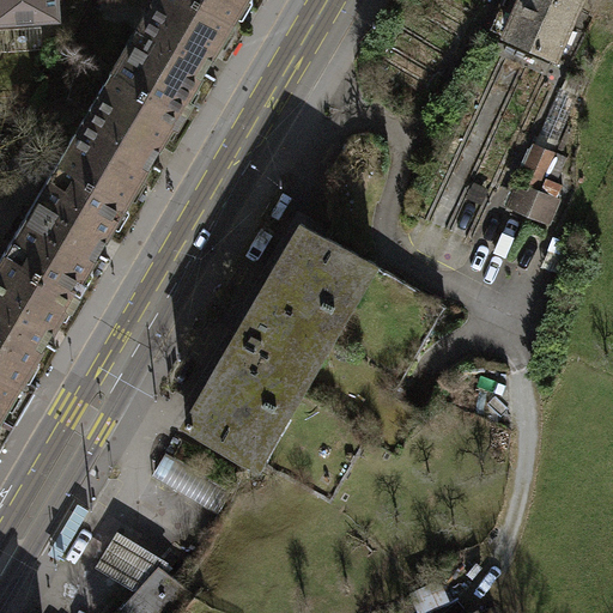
[(0,0),(0,18),(58,16),(56,0),(0,0)]
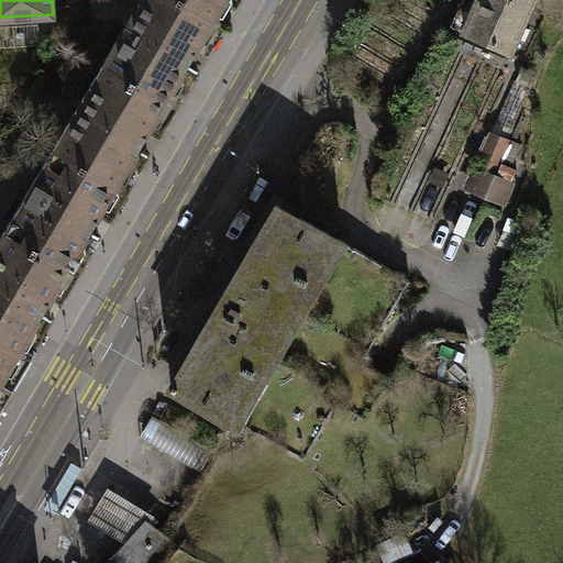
[(216,15),(188,0),(141,0),(105,63),(172,102),(179,89),(174,86),(216,15)]
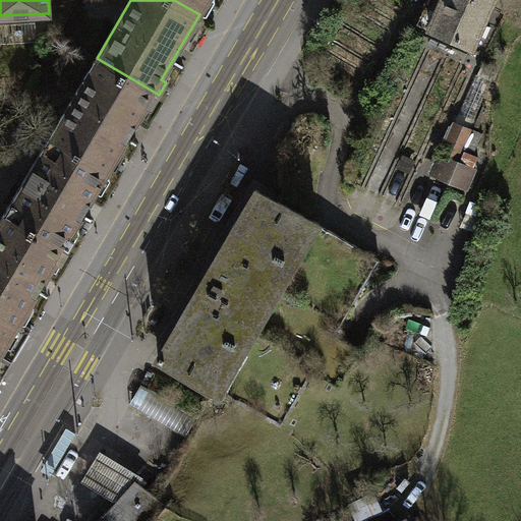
[(174,0),(199,14),(208,0),(174,0)]
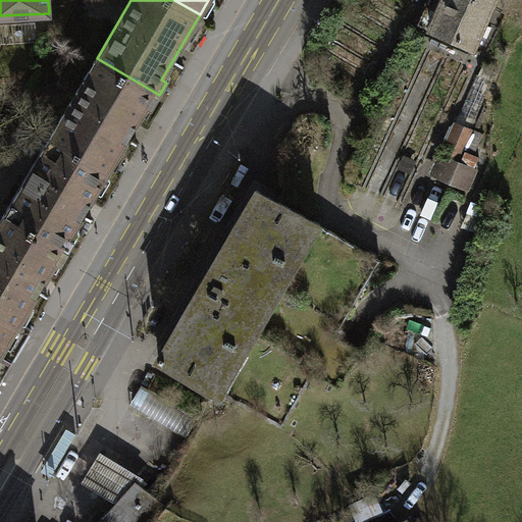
[(428,0),(418,24),(475,49),(496,0),(428,0)]
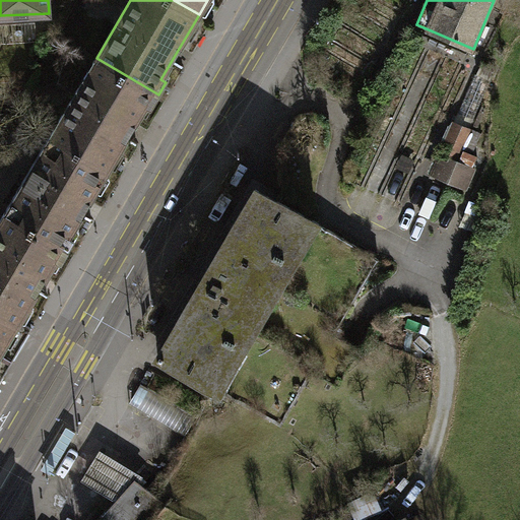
[(51,134),(109,168),(146,104),(151,106),(158,94),(96,58),(51,134)]
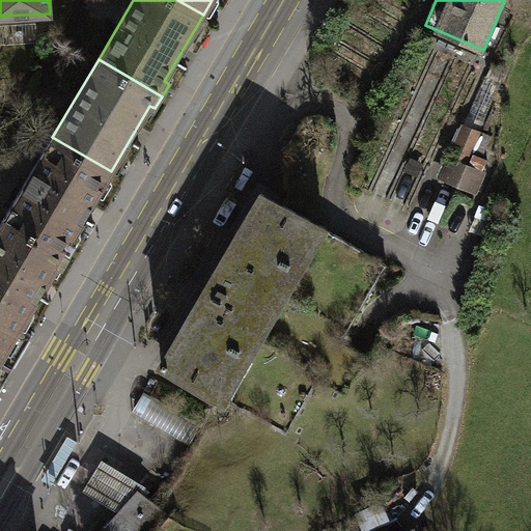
[(483,173),(466,166),(502,83),(484,76),(448,160),(455,163),(448,179),(475,192),(483,173)]
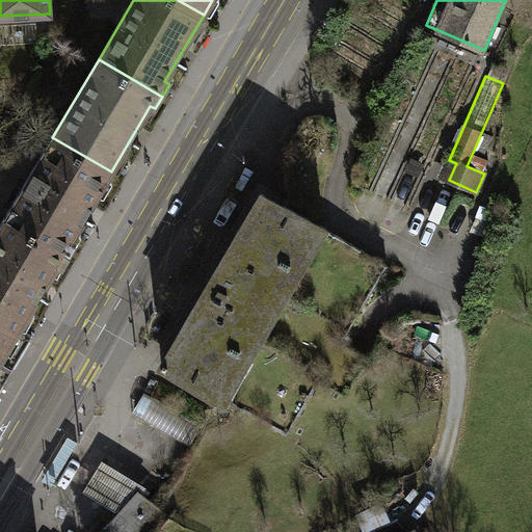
[(111,171),(52,137),(6,215),(70,254),(77,241),(72,238),(111,171)]
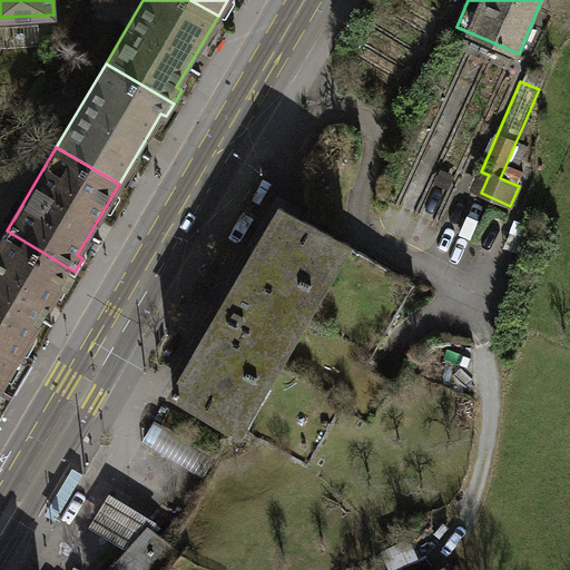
[(281,205),(314,225),(317,219),(273,194),(160,384),(218,418),(219,414),(173,387),(281,205)]
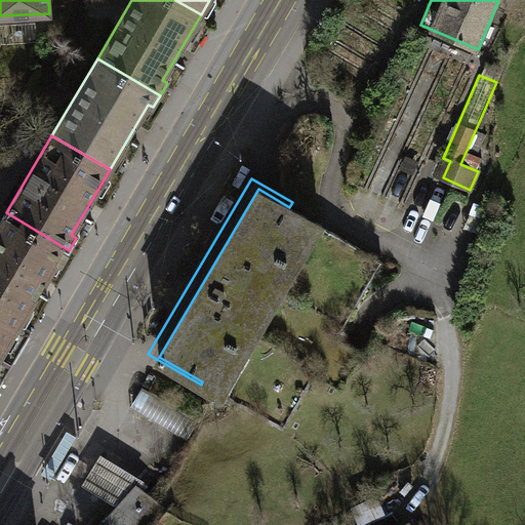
[(284,430),(316,375),(337,337),(382,261),(289,207),(258,189),(159,357),(202,381),(201,385),(212,392),(213,389),(284,430)]
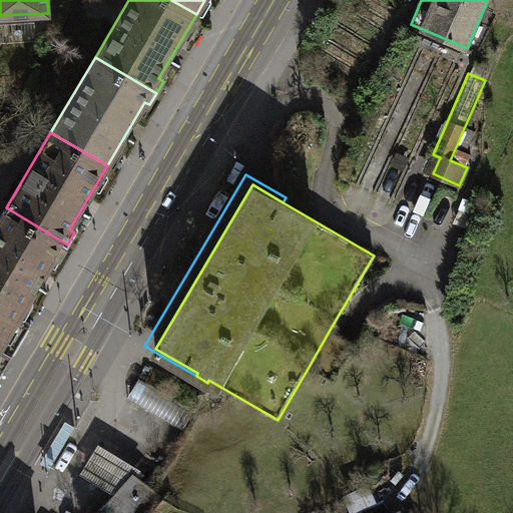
[(0,216),(0,306),(18,317),(56,252),(60,255),(67,244),(6,207),(0,216)]
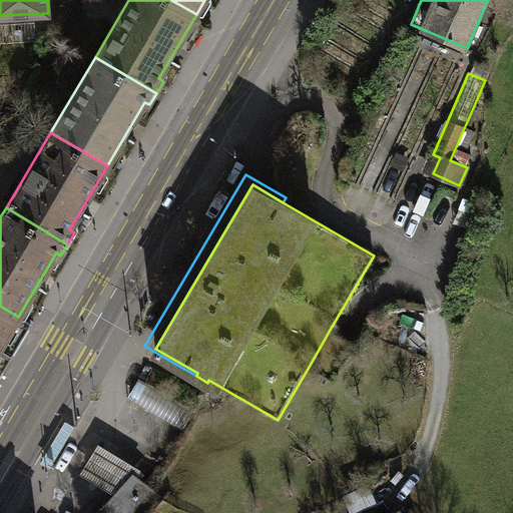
[(18,317),(0,306),(0,377),(31,324),(18,317)]
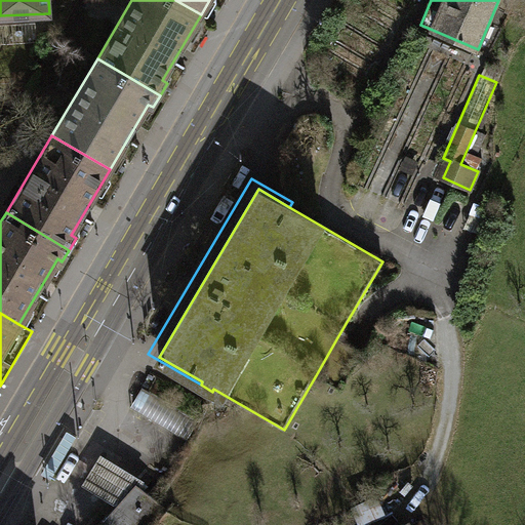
[(364,353),(337,337),(316,375),(341,391),(364,353)]
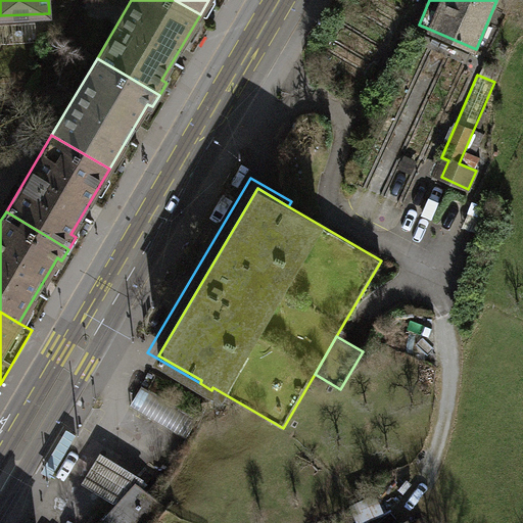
[(142,385),(130,406),(187,438),(198,418),(142,385)]
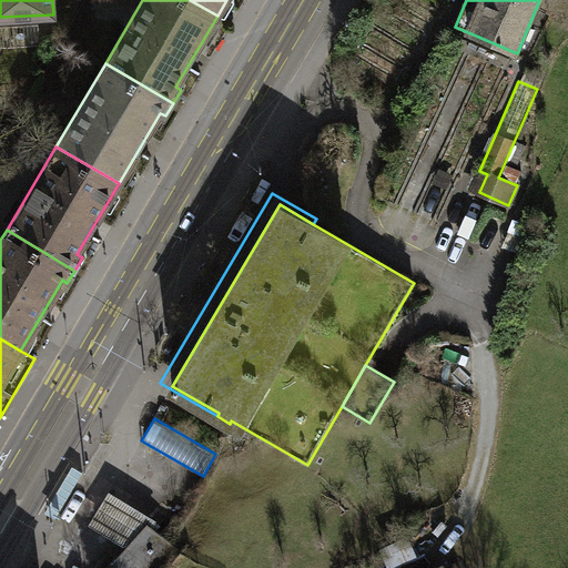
[(89,524),(127,547),(148,523),(152,526),(156,519),(109,490),(89,524)]
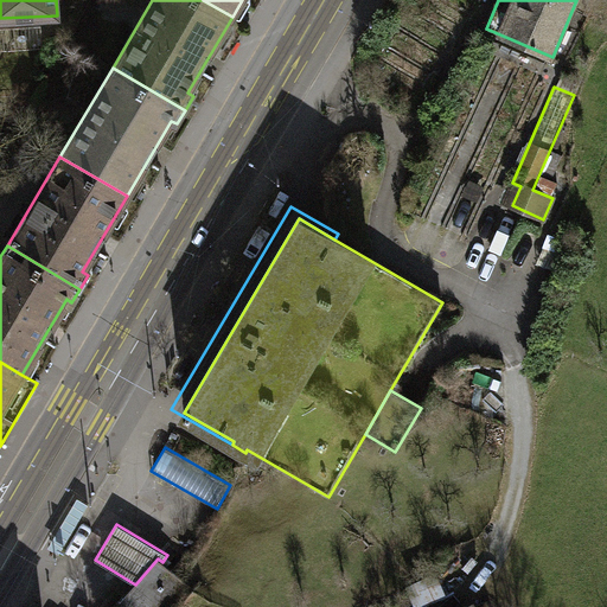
[(163,562),(158,558),(135,585),(114,606),(178,606),(193,589),(163,562)]
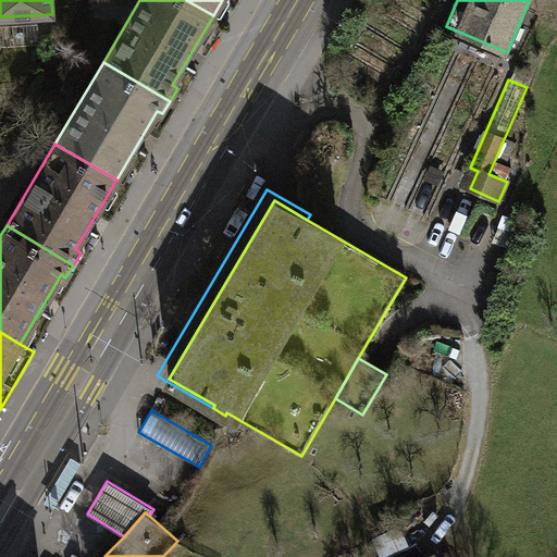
All buildings are outlined.
